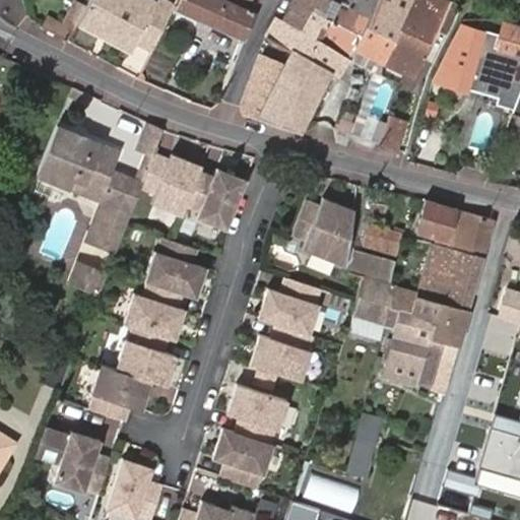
[(154,0),(153,2),(148,0),(83,0),(74,20),(129,52),(134,44),(150,52),(173,7),(173,6),(160,0),(154,0)]
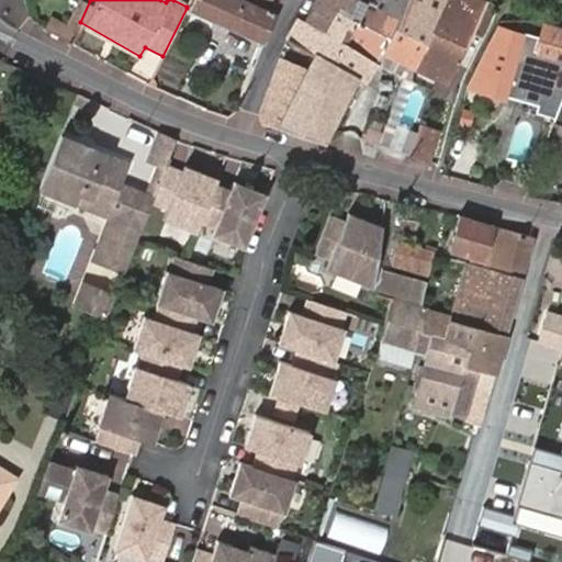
[(189,0),(187,7),(187,8),(263,42),(278,14),(248,0),(189,0)]
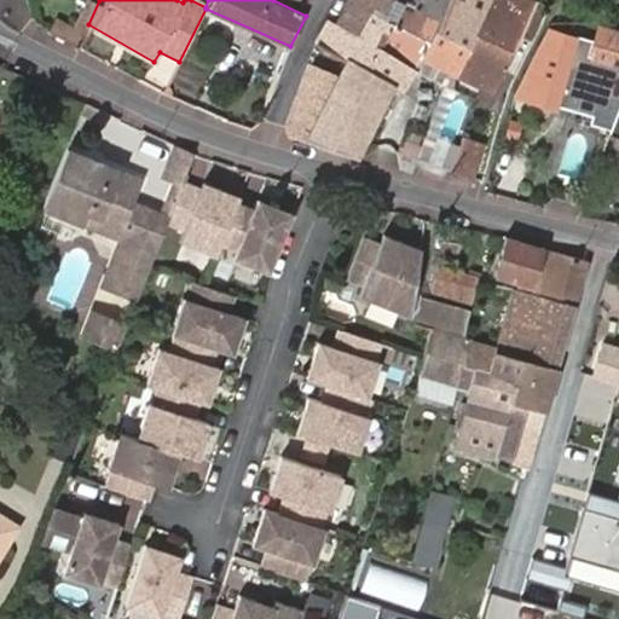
[(312,0),(273,0),(306,16),(312,0)]
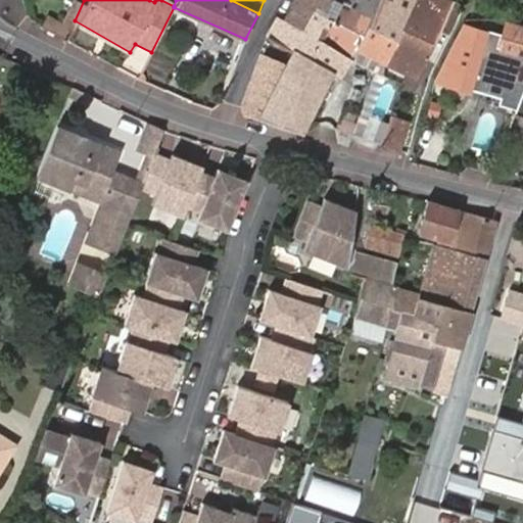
[(353,50),(375,0),(353,0),(353,1),(348,0),(341,0),(340,4),(336,2),(331,0),(293,0),(284,20),(279,17),(269,37),(294,51),(332,72),(339,76),(347,61),(353,50)]
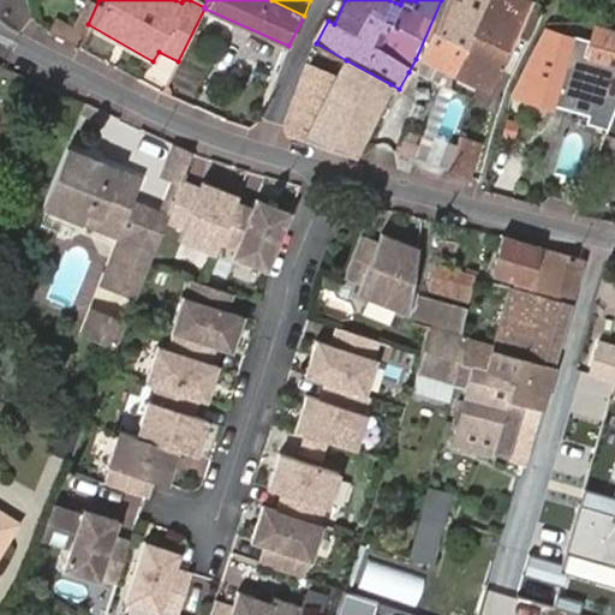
[(441,0),(416,59),(454,76),(487,0),(473,0),(472,0),(441,0)]
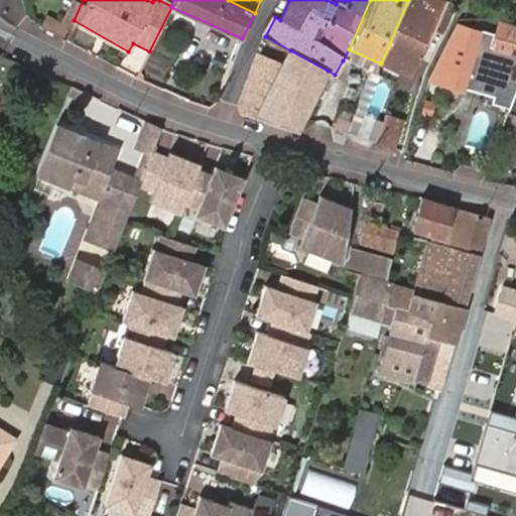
[(411,77),(446,2),(441,0),(408,0),(381,63),(411,77)]
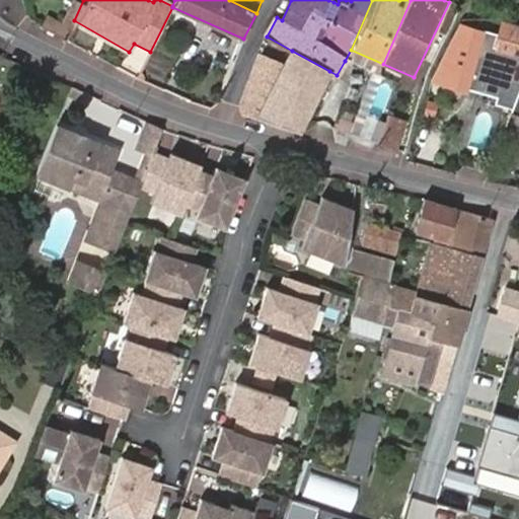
[(518,23),(506,19),(501,38),(500,47),(518,52),(518,23)]
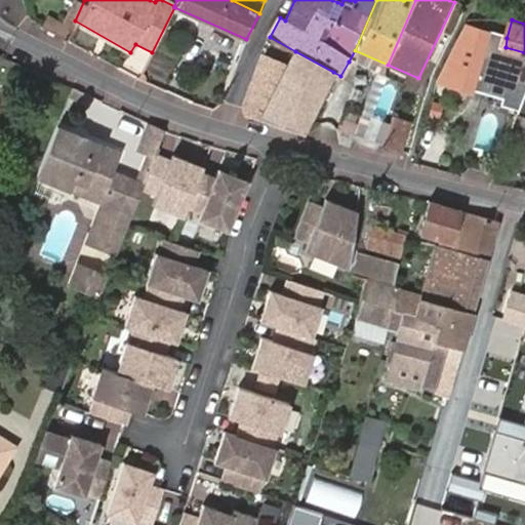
[(501,77),(524,83),(524,52),(506,47),(507,38),(467,27),(461,45),(456,43),(437,82),(471,91),(475,80),(498,87),(501,77)]
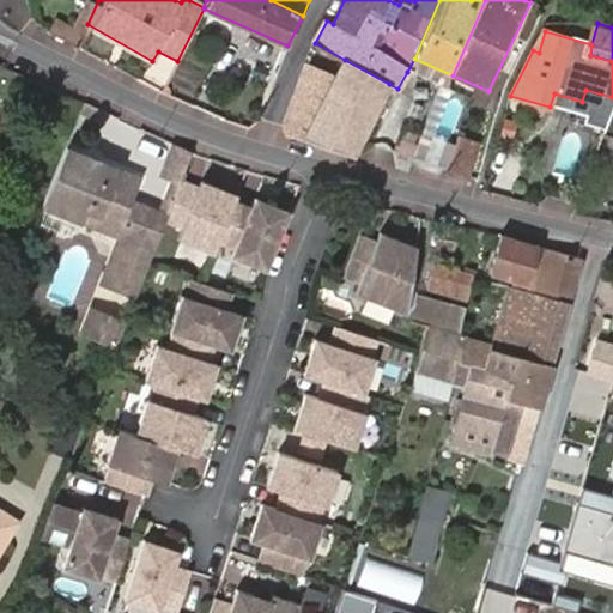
[(544,31),(533,50),(539,53),(545,31),(544,31)]
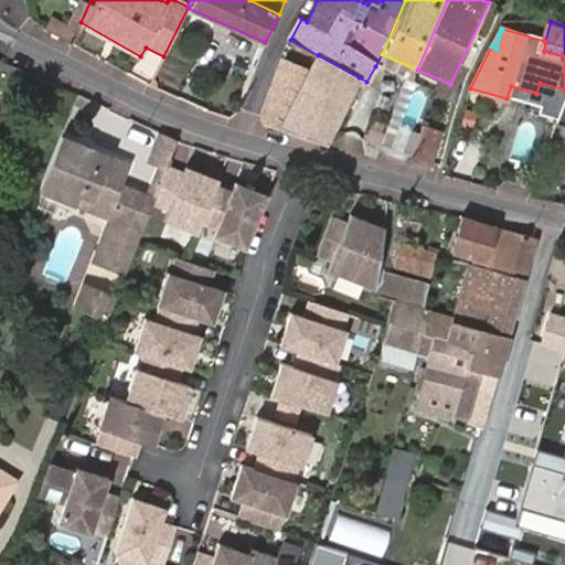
[(324,142),(359,77),(318,55),(312,65),(308,74),(280,129),(324,142)]
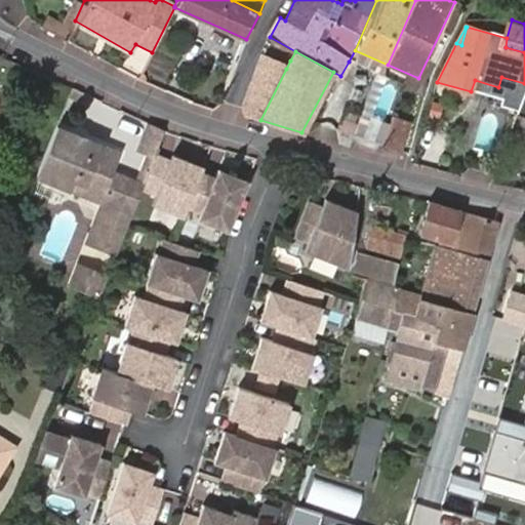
[(286,69),(258,54),(239,111),(245,116),(250,118),(260,120),(286,69)]
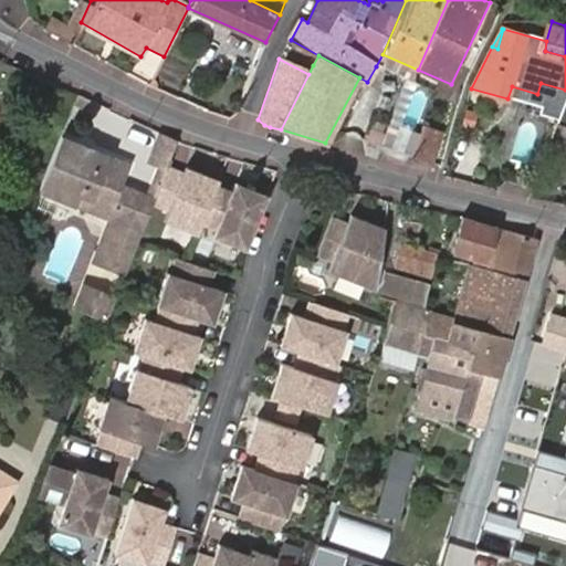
[(565,92),(561,106),(555,122),(565,126),(565,92)]
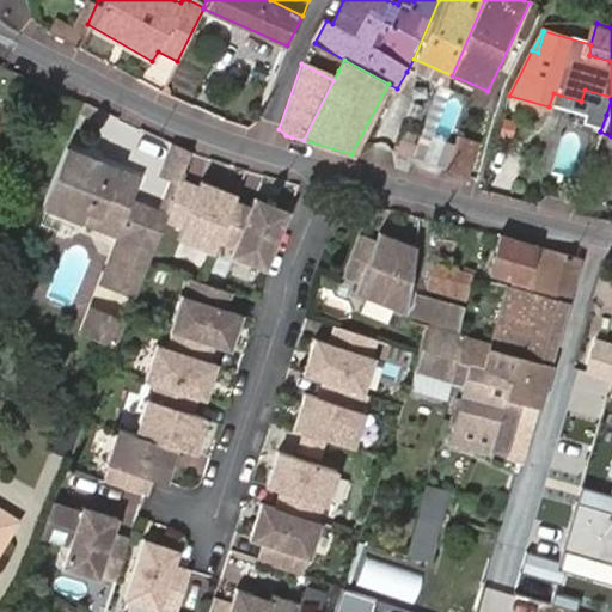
[(421,130),(411,154),(444,166),(453,141),(421,130)]
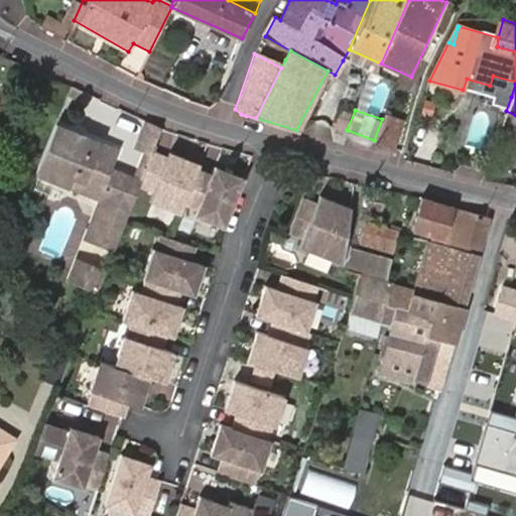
[(382,119),(374,140),(392,146),(402,118),(384,112),(382,119)]
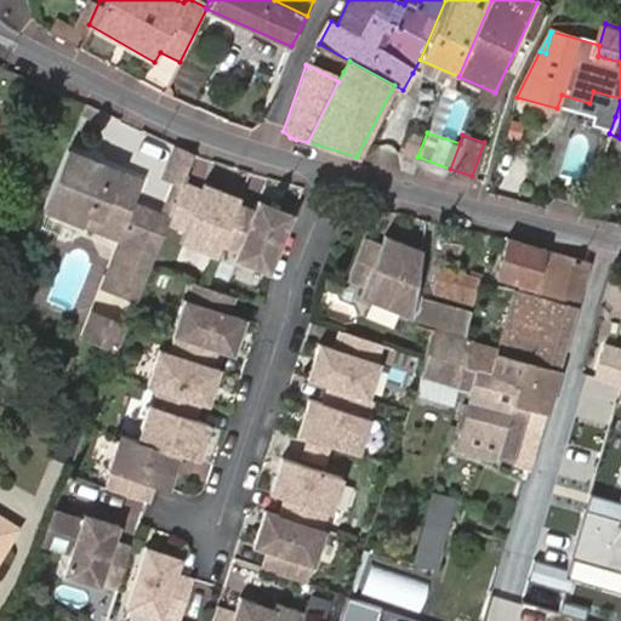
[(160,175),(180,183),(180,182),(191,154),(171,146),(160,175)]
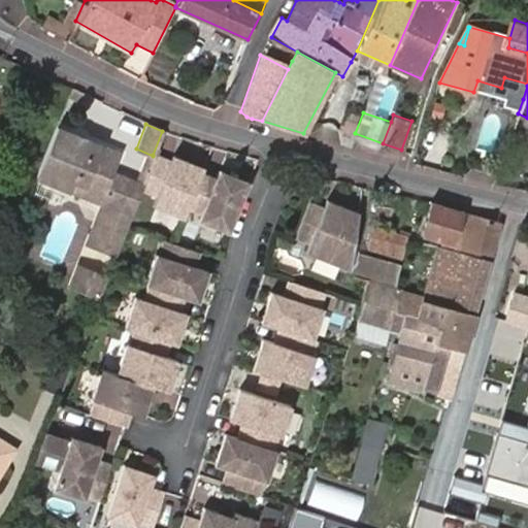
[(57,125),(37,175),(70,190),(74,180),(104,193),(113,172),(122,154),(57,125)]
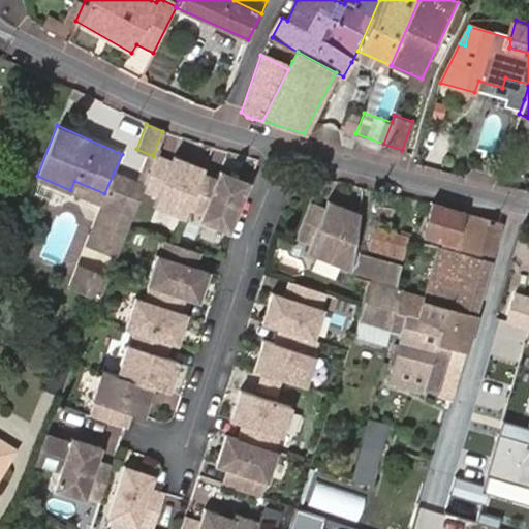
[(142,185),(139,191),(154,196),(150,206),(180,218),(184,208),(197,173),(198,167),(168,155),(167,160),(153,155),(153,156),(142,185)]
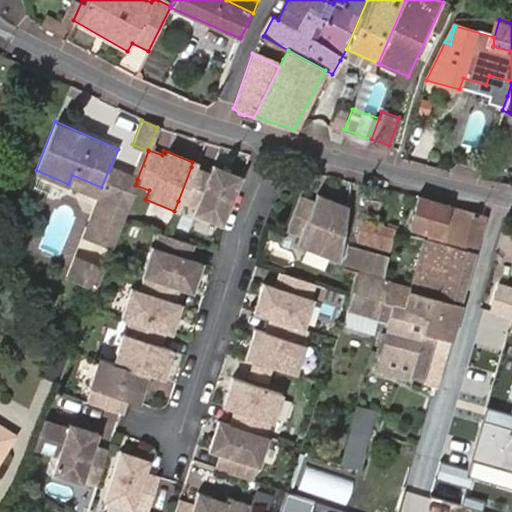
[(203,172),(191,167),(178,201),(190,206),(187,213),(219,226),(220,224),(238,177),(206,164),(203,172)]
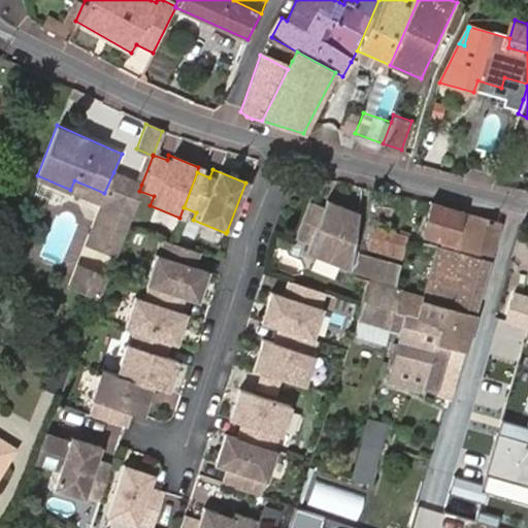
[(100,203),(105,205),(130,216),(139,191),(141,185),(113,172),(104,193),(100,203)]
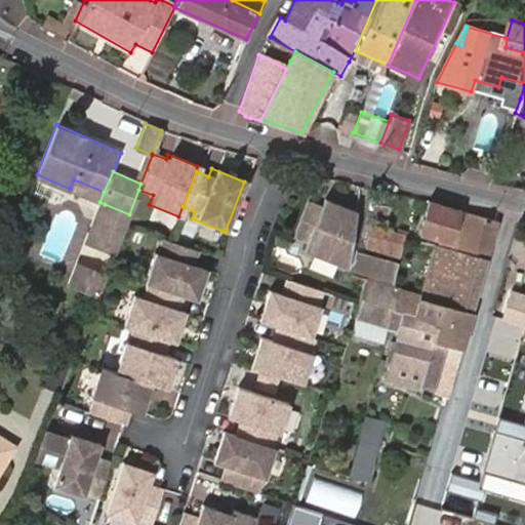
[(74,179),(70,189),(99,202),(104,192),(74,179)]
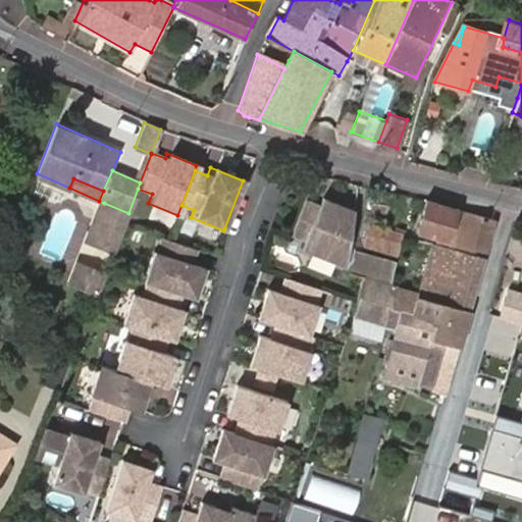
[(373,195),(370,210),(386,214),(388,200),(373,195)]
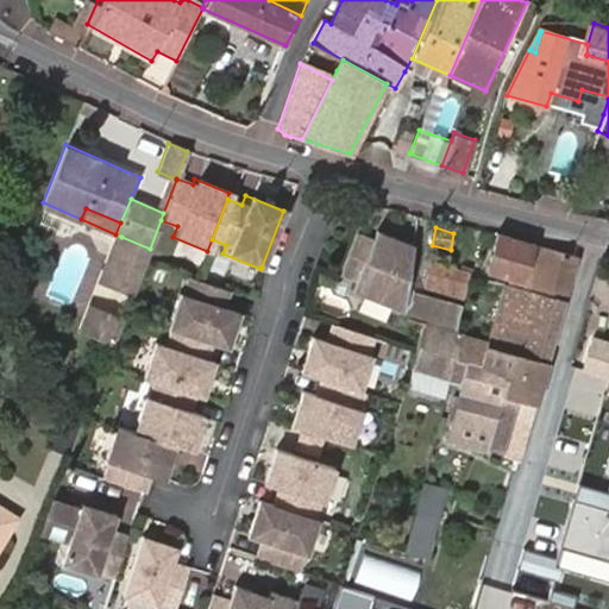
[(374,240),(356,234),(339,275),(358,282),(355,292),(405,311),(409,278),(409,271),(412,244),(377,232),(374,240)]
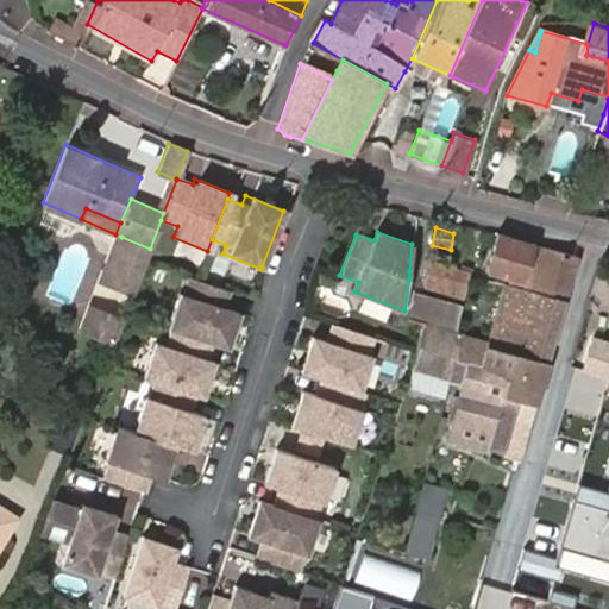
[(121,237),(115,234),(98,280),(104,282),(121,237)]
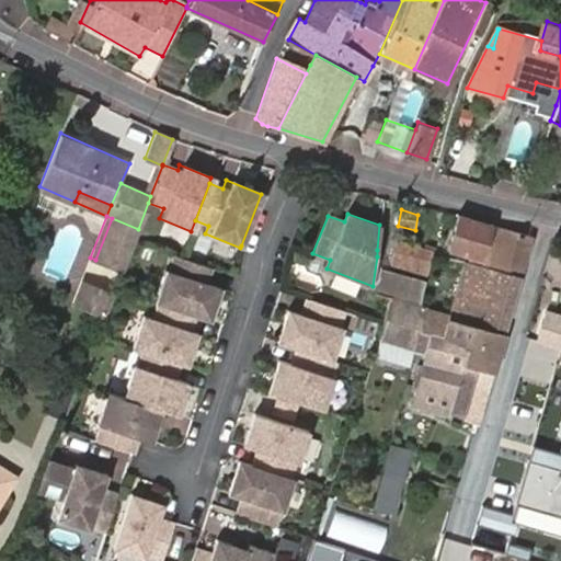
[(441,253),(484,268),(496,226),(453,216),(441,253)]
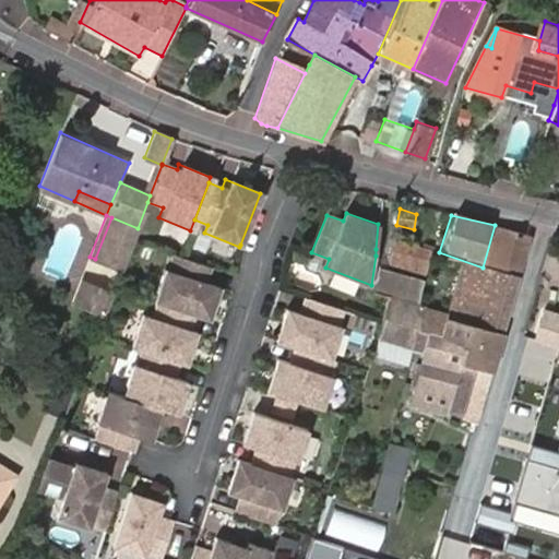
[(132,242),(138,228),(111,217),(95,259),(121,270),(132,242)]
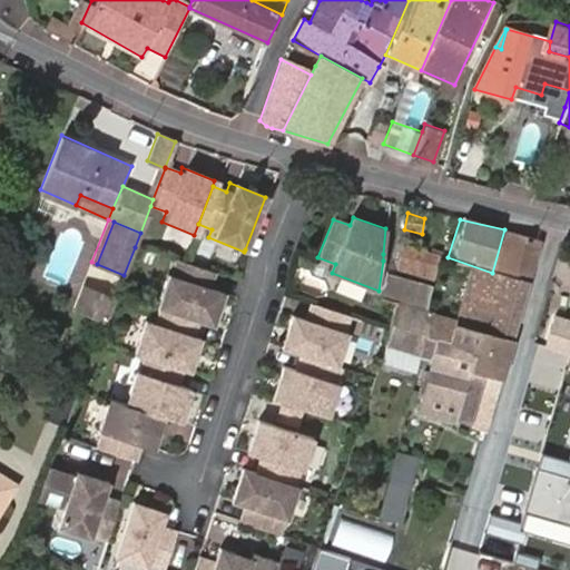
[(492,273),(528,284),(541,238),(504,229),(492,273)]
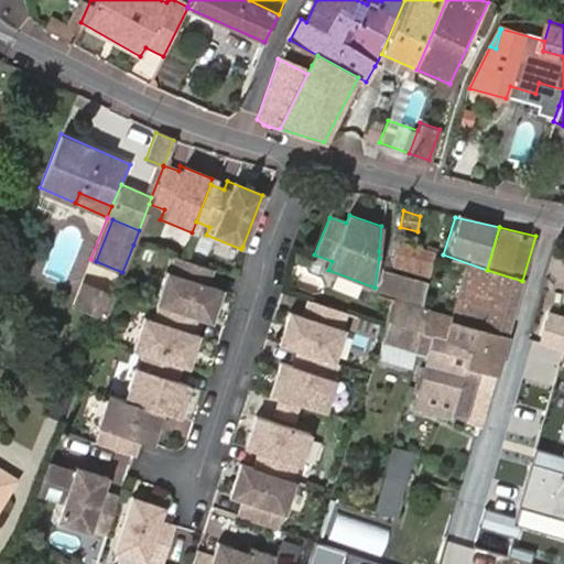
[(392,269),(427,279),(433,255),(397,245),(392,269)]
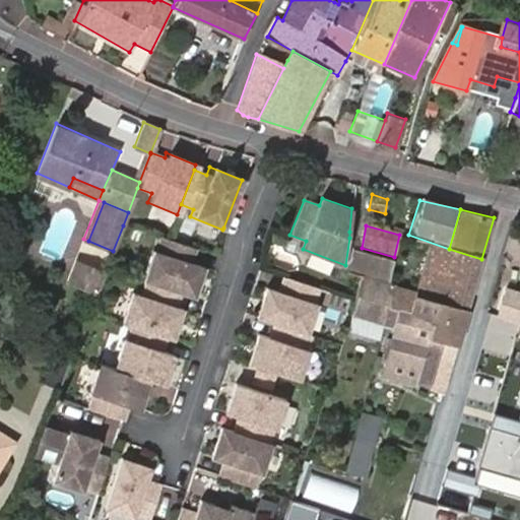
[(167,240),(157,237),(153,252),(149,251),(138,280),(142,281),(180,294),(192,298),(201,267),(189,263),(193,248),(167,240)]
